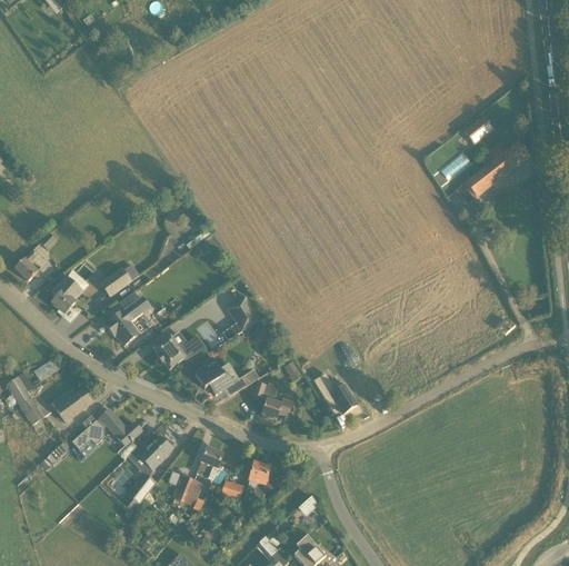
[(493,129),(483,116),(463,131),(473,145),(493,129)]
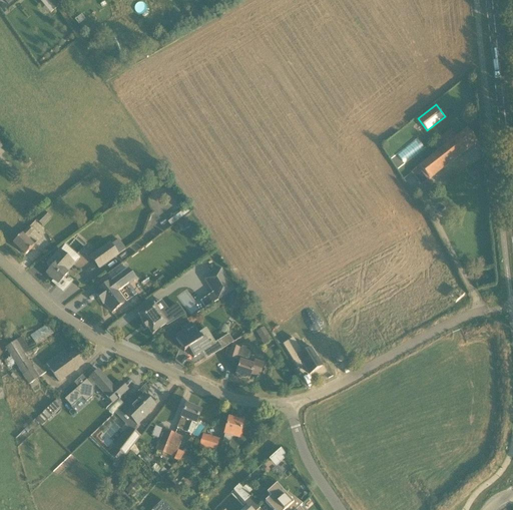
[(412,170),(422,183),(477,139),(467,127),(412,170)]
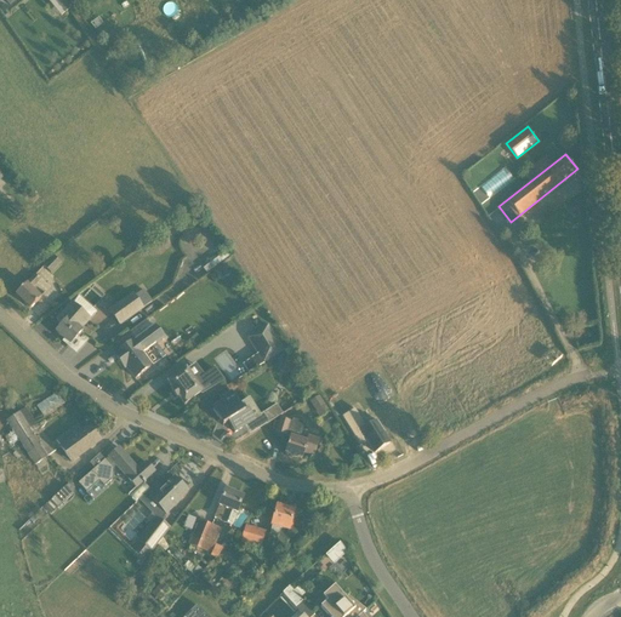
[(61,260),(53,252),(44,263),(51,269),(61,260)]
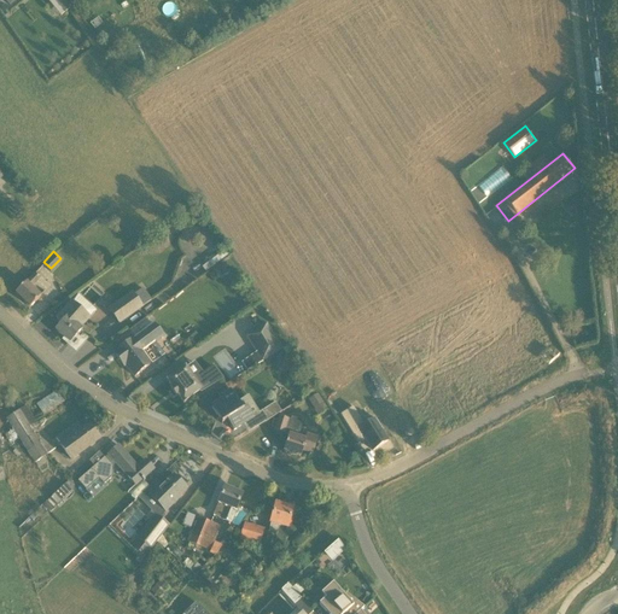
[(27,280),(16,291),(30,305),(41,293),(31,285),(40,276),(35,272),(27,280)]
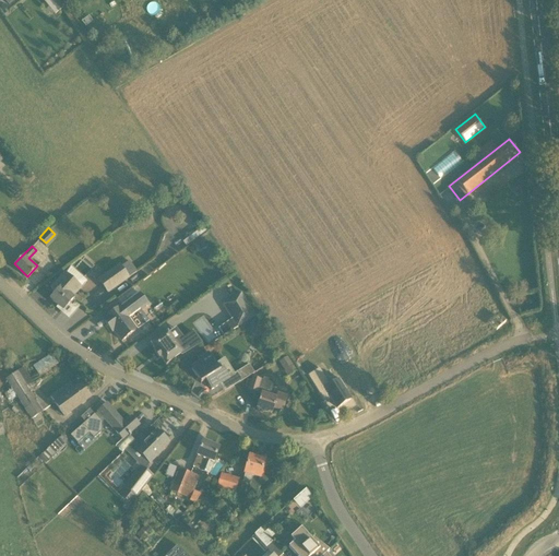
[(107,290),(129,274),(120,262),(98,278),(107,290)]
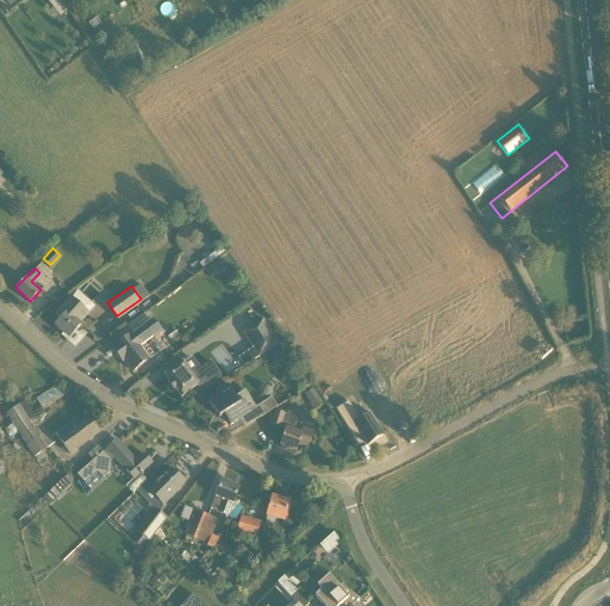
[(79,322),(89,311),(70,293),(53,312),(60,318),(55,323),(69,336),(81,323),(79,322)]
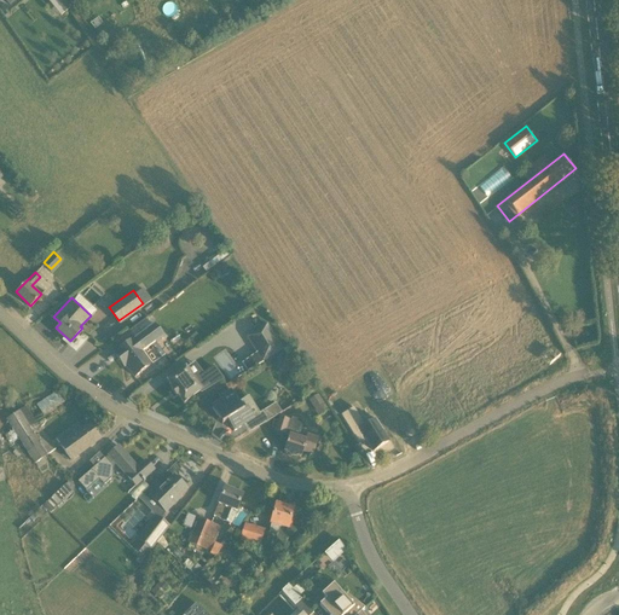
[(114,352),(125,365),(126,364),(134,375),(152,361),(143,349),(163,335),(154,321),(133,337),(133,336),(116,349),(116,350),(114,352)]
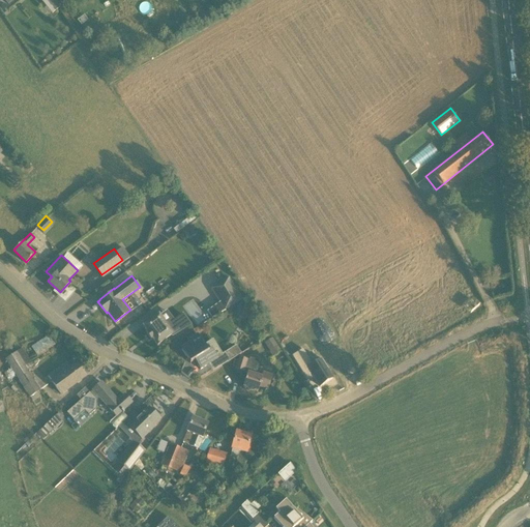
[(225,308),(241,297),(228,275),(211,286),(225,308)]
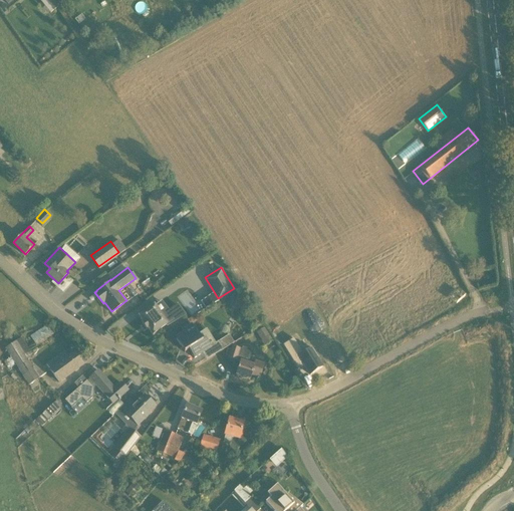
[(239,294),(231,292),(230,299),(238,301),(239,294)]
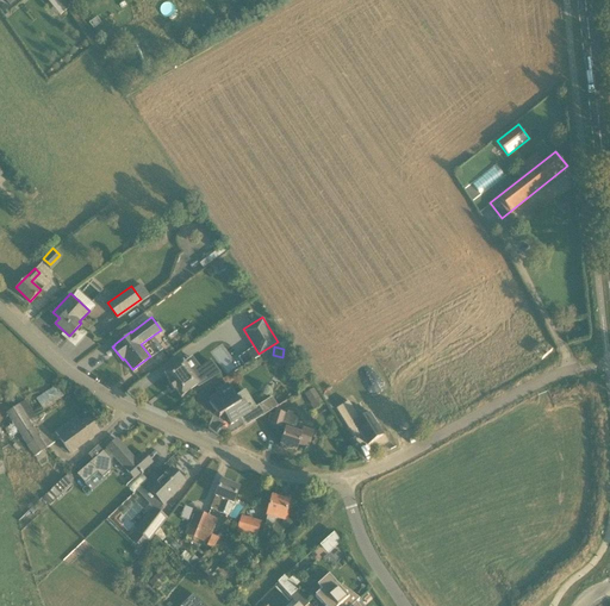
[(168,382),(174,388),(175,387),(181,394),(198,382),(198,383),(218,372),(210,360),(203,364),(205,367),(198,373),(194,368),(191,372),(182,361),(166,373),(170,380),(168,382)]
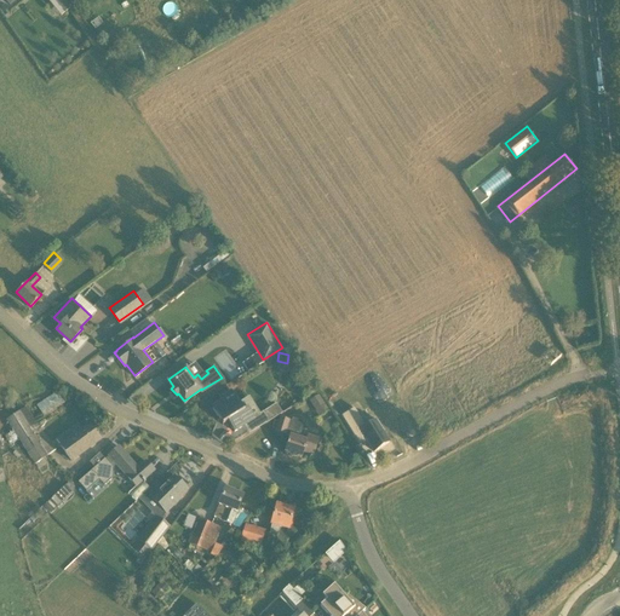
[(59,387),(36,402),(44,413),(67,398),(59,387)]
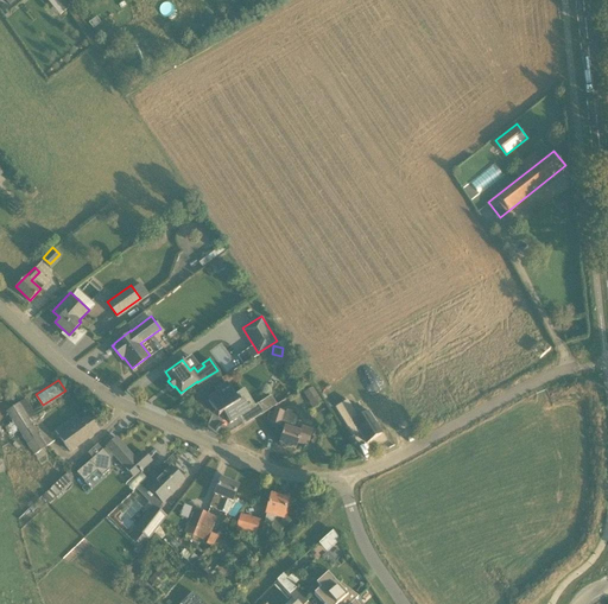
[(214,385),(217,390),(208,398),(215,408),(213,411),(214,411),(215,409),(219,414),(223,411),(229,421),(249,408),(244,398),(239,400),(227,381),(216,388),(214,385)]
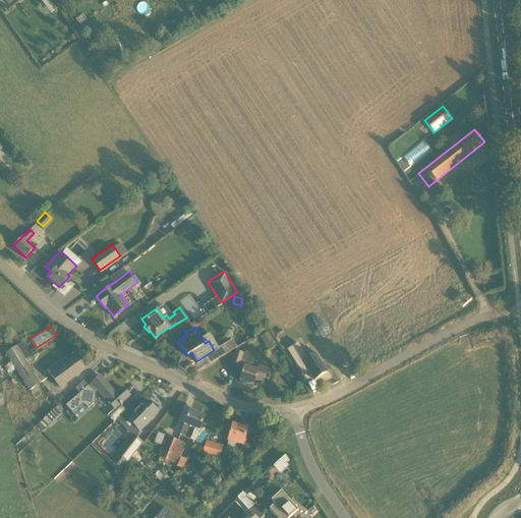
[(266,343),(274,338),(268,330),(261,335),(266,343)]
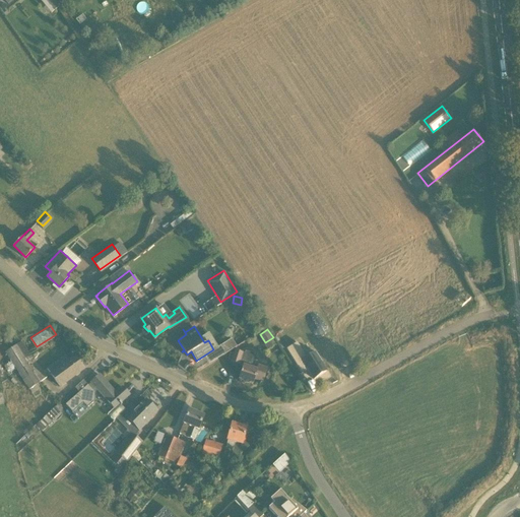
[(222,353),(237,344),(232,337),(218,345),(222,353)]
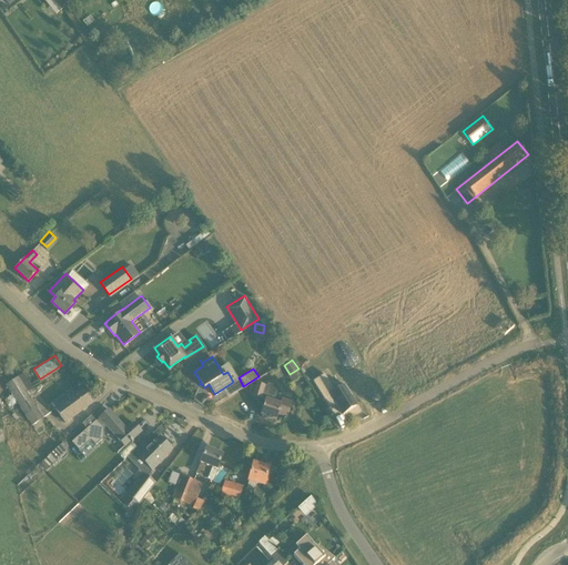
[(327,369),(315,375),(330,403),(337,400),(343,411),(356,403),(351,391),(352,390),(347,381),(336,386),(327,369)]
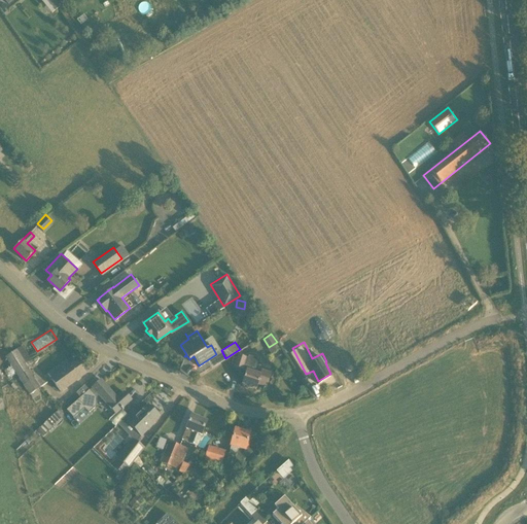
[(8,376),(15,372),(29,393),(40,385),(26,363),(32,359),(22,344),(4,355),(10,364),(4,369),(8,376)]
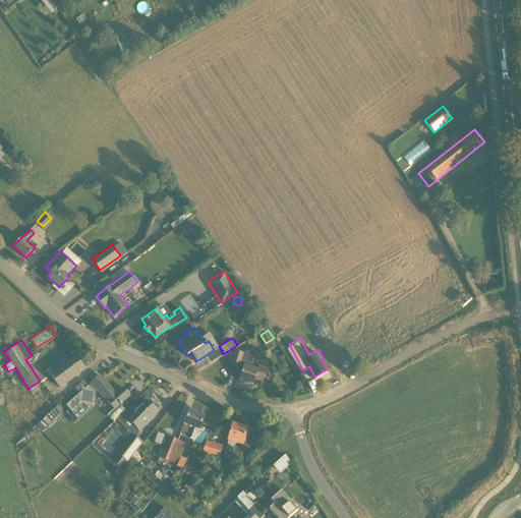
[(244,364),(239,379),(253,383),(254,379),(263,381),(268,366),(258,363),(257,365),(251,363),(255,352),(245,349),(244,352),(235,349),(232,360),(244,364)]
